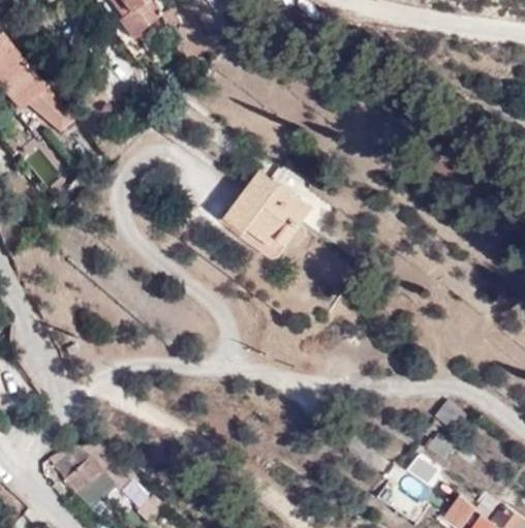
[(137,24),(122,0),(73,0),(71,2),(85,22),(104,50),(130,32),(137,24)]
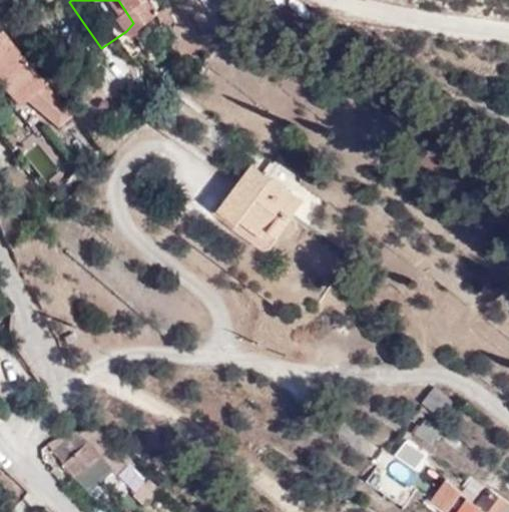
[(136,46),(126,31),(101,48),(93,55),(104,70),(136,46)]
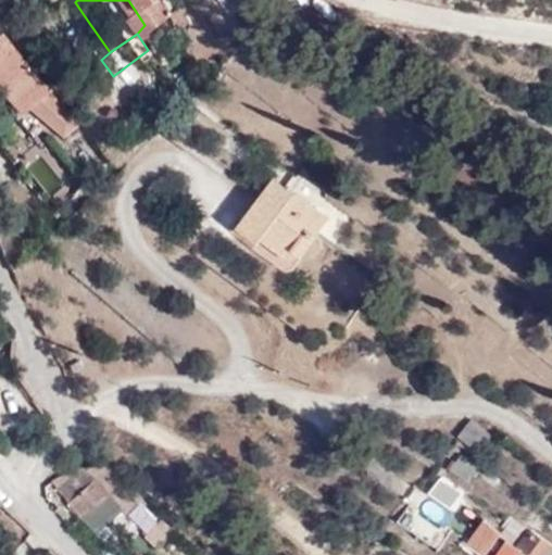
[(0,129),(10,142),(26,129),(0,92),(0,129)]
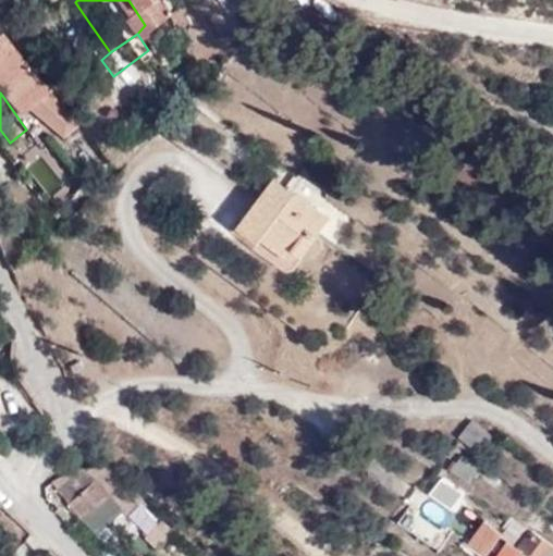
[(0,150),(10,143),(0,130),(0,150)]
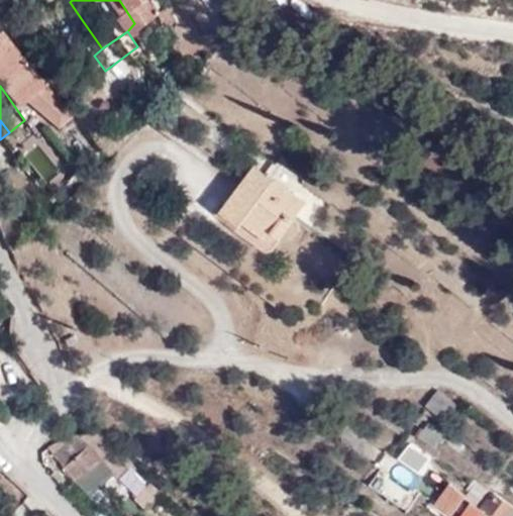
[(284,217),(290,220),(301,204),(252,168),(220,212),(238,225),(240,224),(267,240),(284,217)]
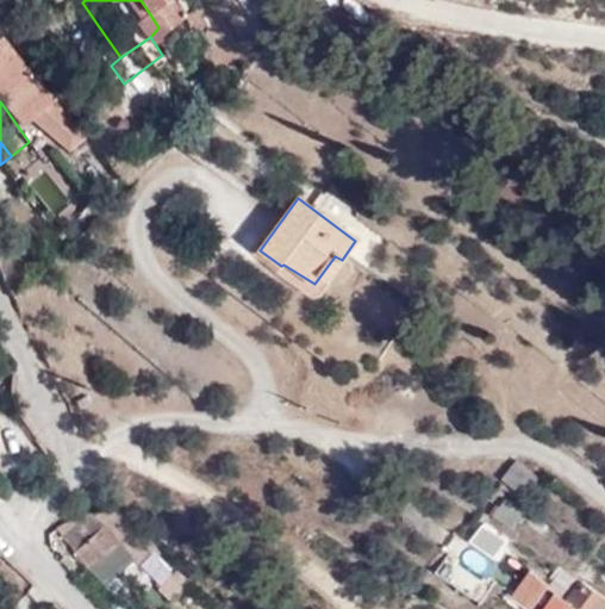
[(350,265),(342,260),(335,256),(315,284),(284,265),(281,266),(260,250),(255,258),(316,302),(330,281),(337,285),(344,280),(350,273),(350,265)]
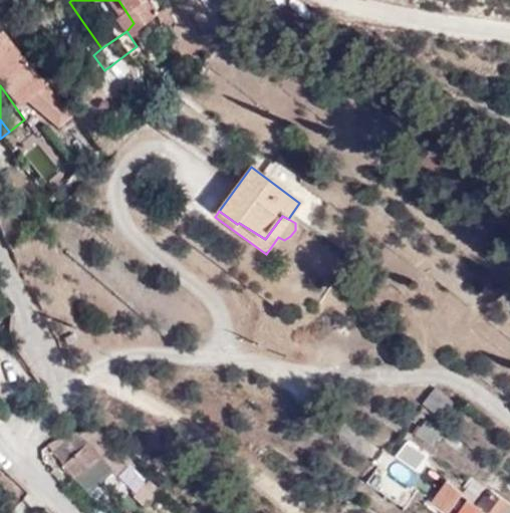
[(434,389),(422,402),(442,416),(452,402),(434,389)]
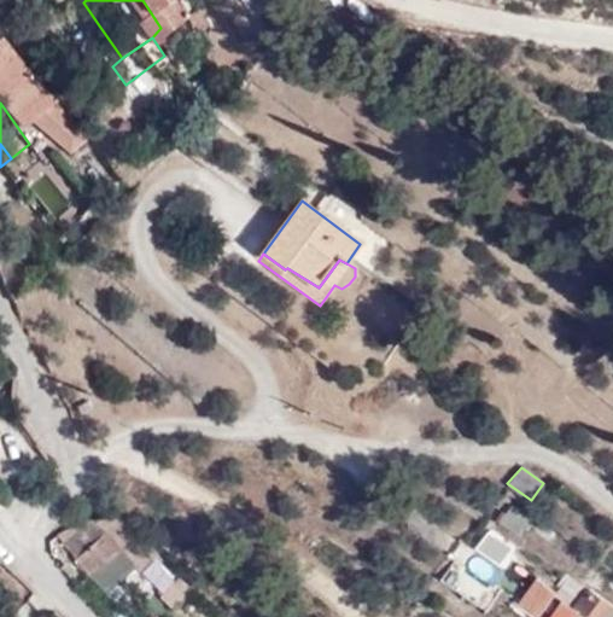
[(536,548),(546,535),(508,507),(498,522),(536,548)]
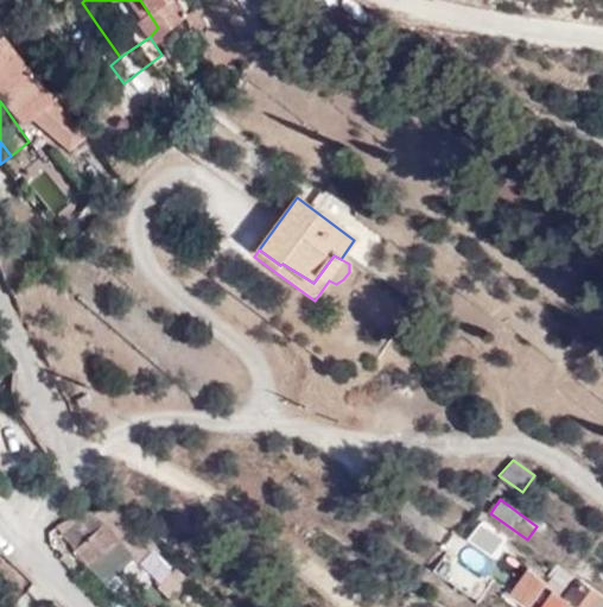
[(88,522),(82,512),(59,531),(87,566),(119,538),(99,514),(88,522)]
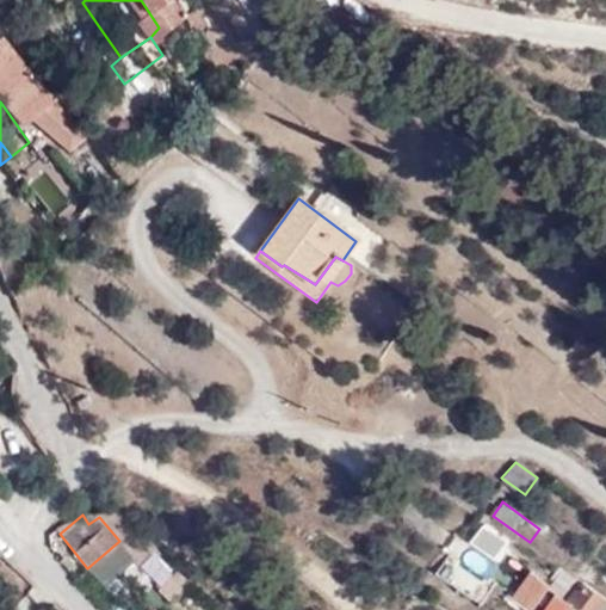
[(493,559),(506,538),(483,524),(470,543),(493,559)]
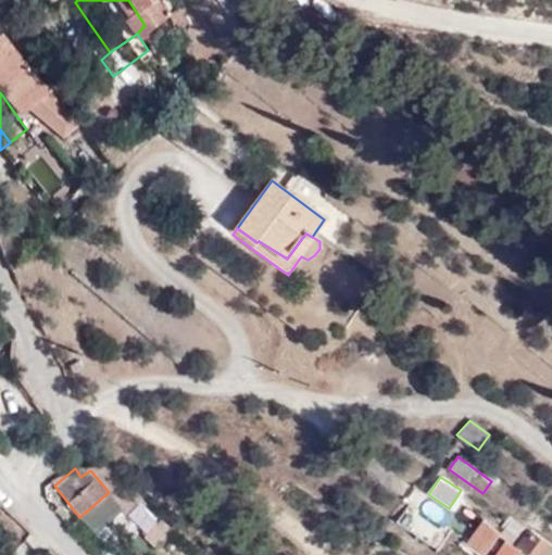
[(507,517),(497,532),(498,533),(511,542),(522,528),(507,517)]
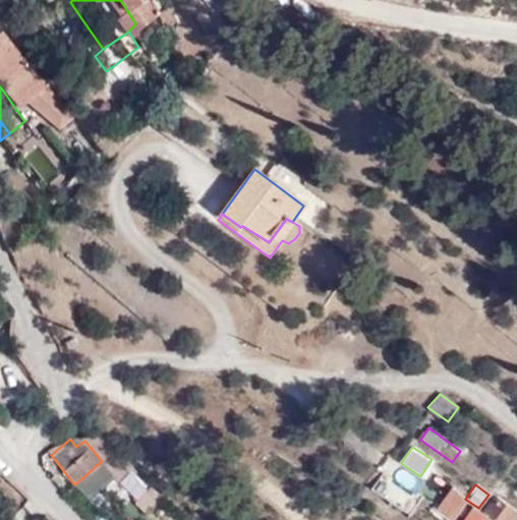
[(453,519),(466,500),(465,499),(449,488),(435,509),(451,519),(453,519)]
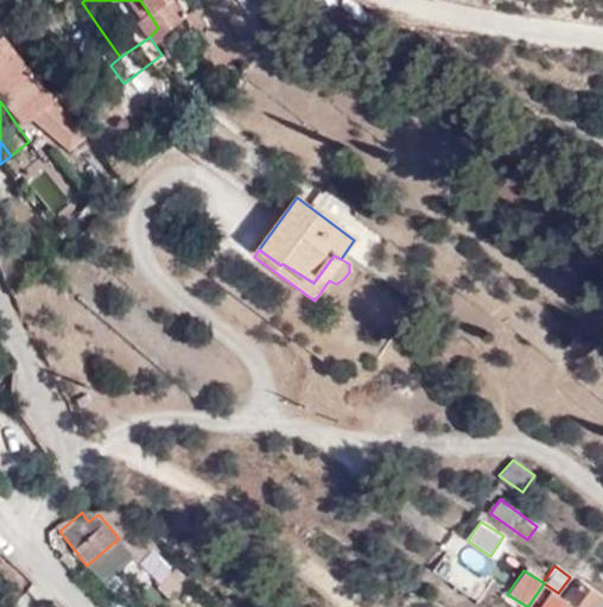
[(602,606),(602,601),(575,581),(560,600),(554,606),(602,606)]
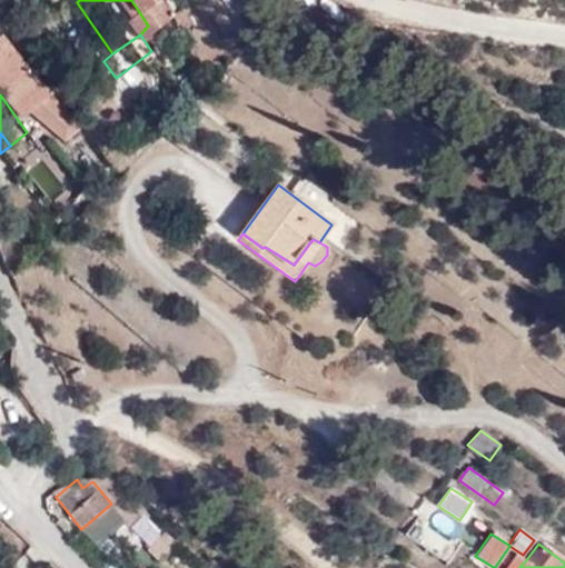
[(519,567),(525,561),(516,556),(506,567),(519,567)]
